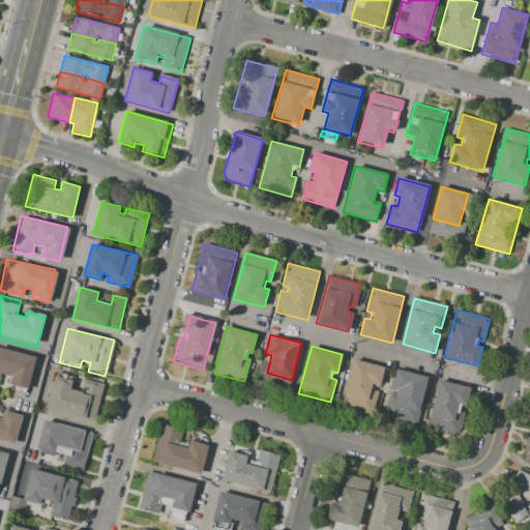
[(0,347),(37,356),(29,388),(8,383),(10,375),(0,373),(0,347)]
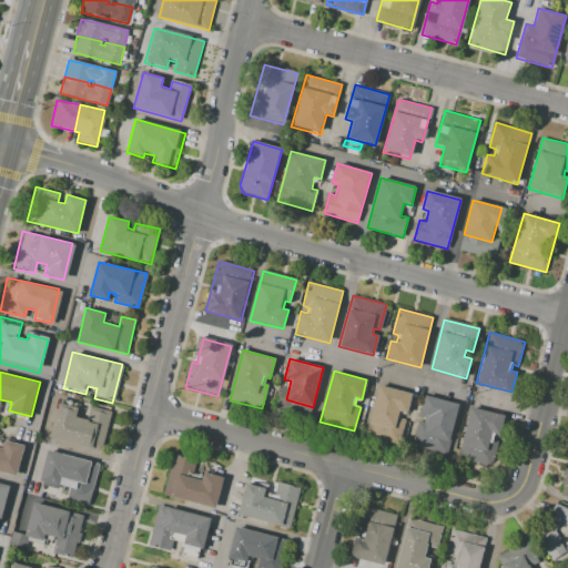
[(377,385),(413,394),(408,414),(403,412),(401,419),(406,421),(401,442),(365,433),(377,385)]
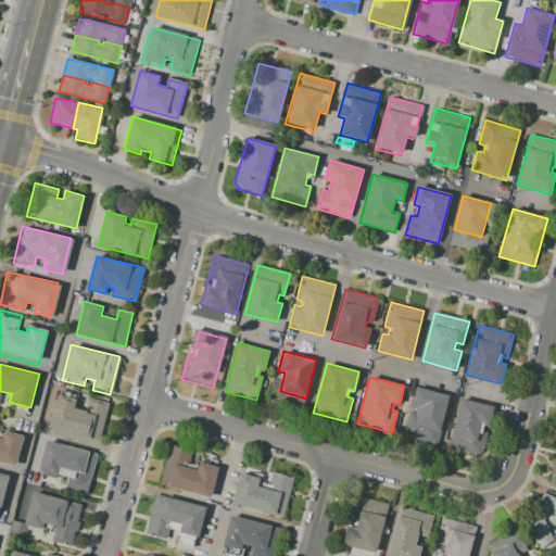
[(416,387),(450,395),(438,442),(404,432),(409,414),(415,415),(416,408),(411,407),(416,387)]
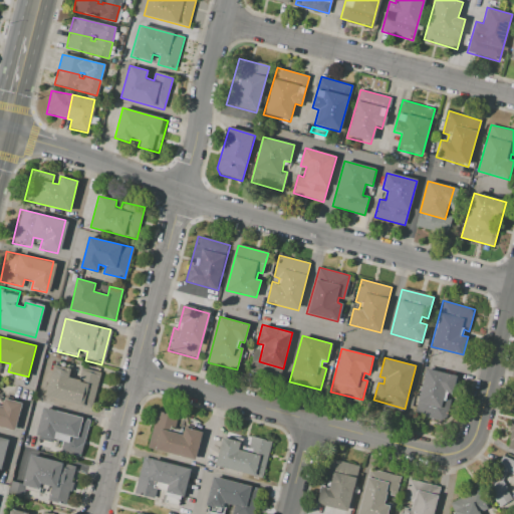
[(46,398),(54,363),(70,367),(68,376),(79,379),(81,370),(100,374),(91,410),(46,398)]
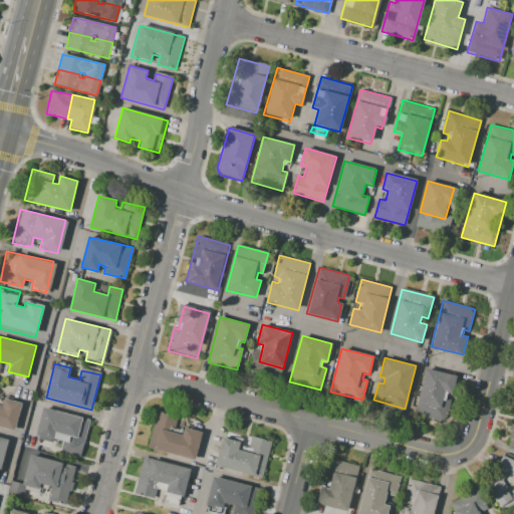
[(426,367),(458,376),(454,394),(449,393),(448,399),(452,400),(446,423),(414,414),(426,367)]
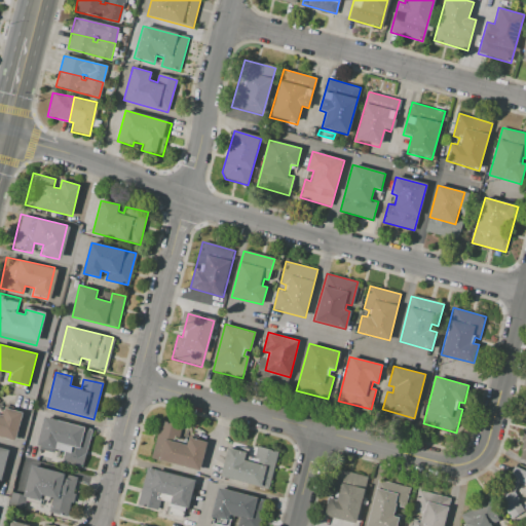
[(0,409),(2,410),(3,406),(22,410),(13,442),(0,438),(0,409)]
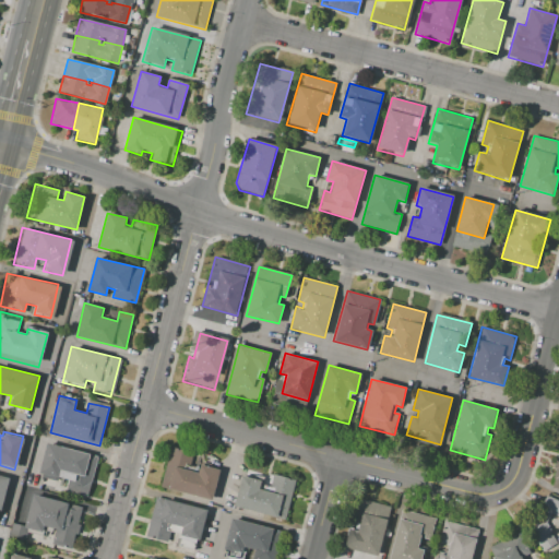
[(39,476),(48,442),(98,455),(88,495),(67,489),(69,480),(58,478),(58,480),(39,476)]
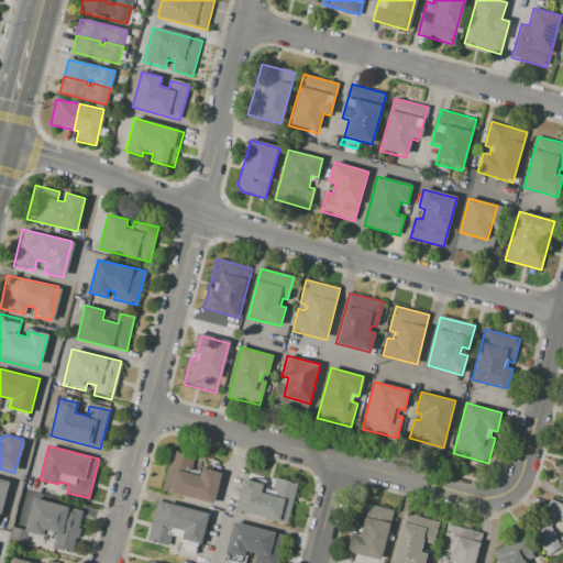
[(212,504),(162,490),(172,450),(195,456),(191,470),(188,468),(187,473),(200,476),(201,468),(221,473),(212,504)]
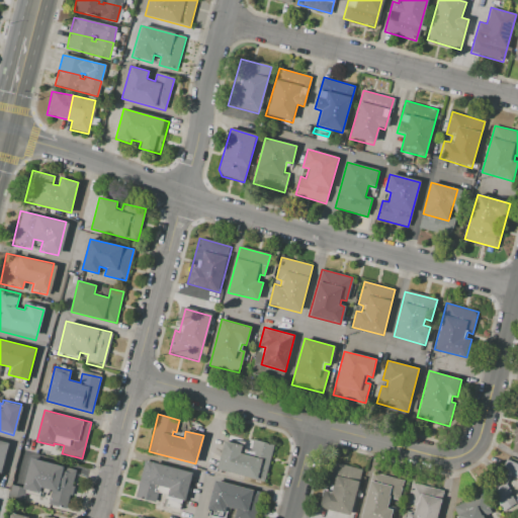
[(517,422),(516,422),(509,454),(517,456),(517,422)]
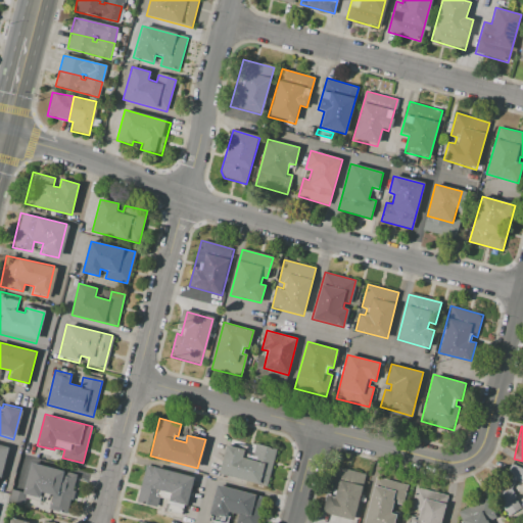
[(277,450),(267,487),(219,474),(226,445),(234,447),(235,443),(247,446),(245,454),(252,456),(255,444),(277,450)]
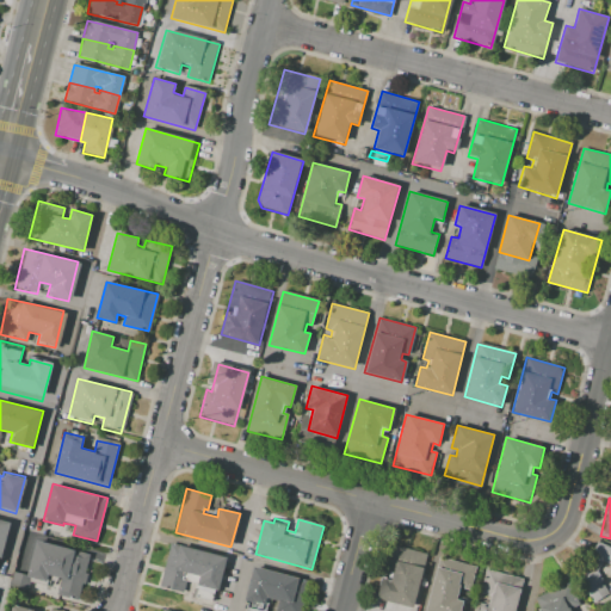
[(36,541),(74,550),(73,555),(90,560),(80,599),(56,593),(61,579),(49,575),(47,584),(26,578),(36,541)]
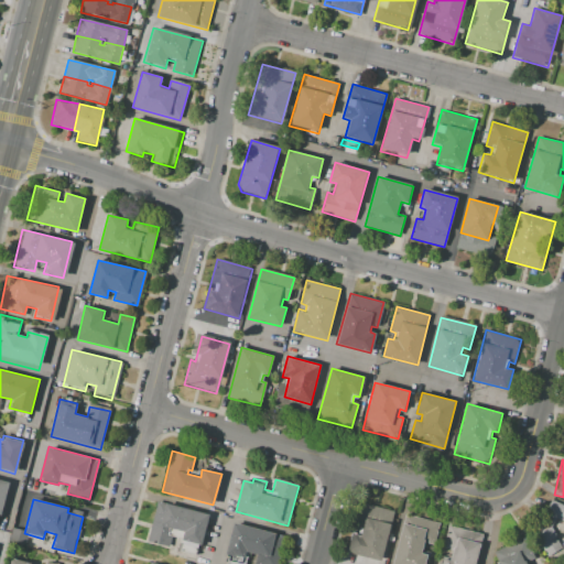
[(533,528),(533,527),(534,525),(549,506),(551,500),(563,506),(563,522),(556,519),(552,525),(563,549),(548,556),(535,530),(533,529),(533,528)]
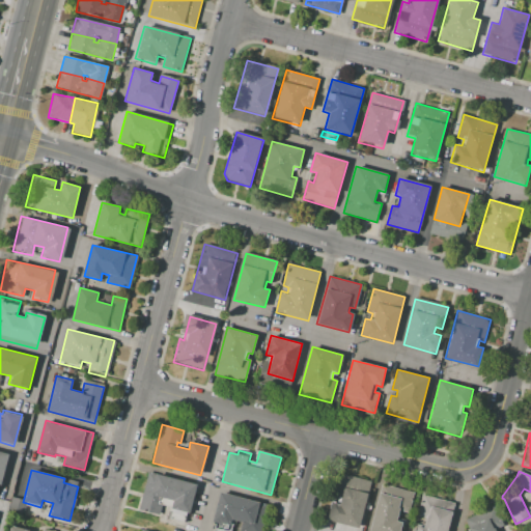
[(197,484),(190,513),(171,509),(171,508),(161,505),(158,515),(138,511),(148,472),(197,484)]
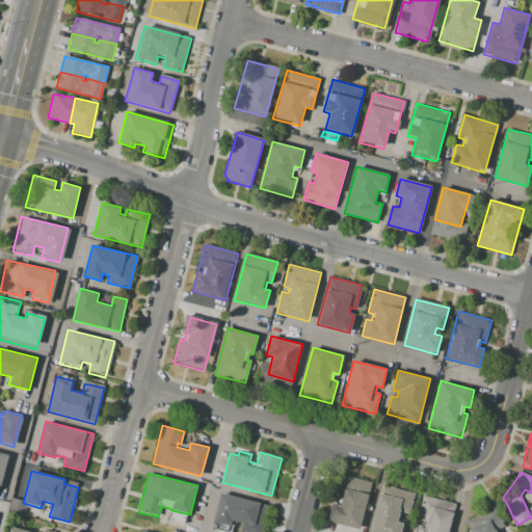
[(373,482),(361,530),(328,522),(340,474),(373,482)]
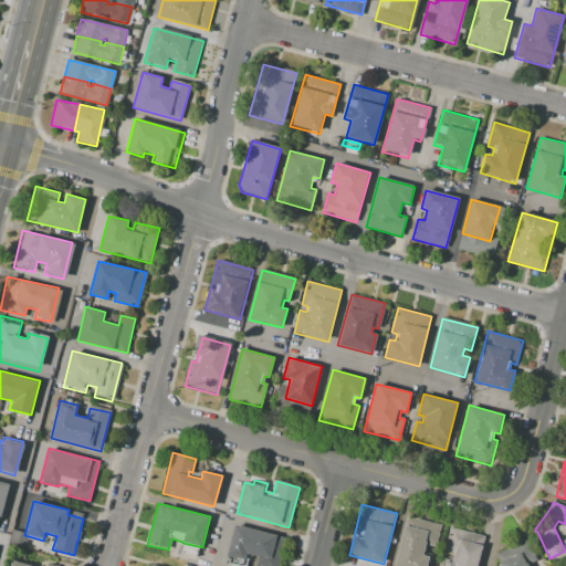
[(388,565),(402,514),(439,523),(432,547),(427,545),(423,555),(430,557),(427,565),(388,565)]
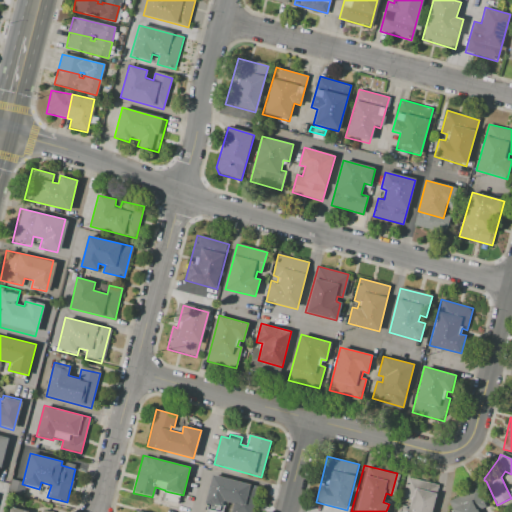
[(213,476),(259,488),(252,511),(231,511),(233,504),(223,501),(221,508),(205,504),(213,476)]
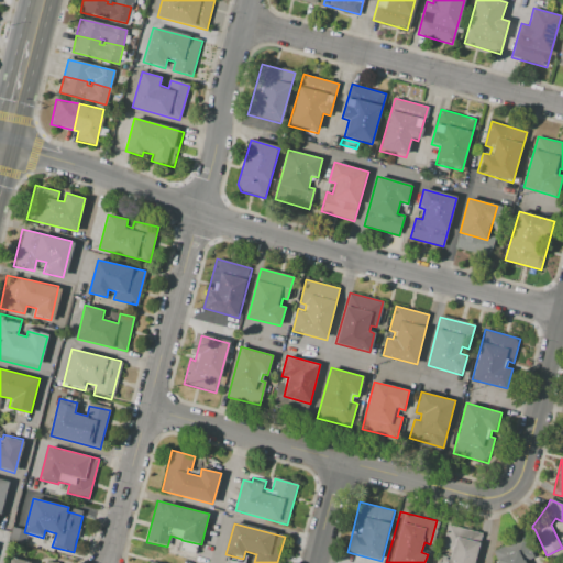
[(448,525),(482,533),(474,562),(438,562),(440,555),(449,558),(451,550),(442,548),(448,525)]
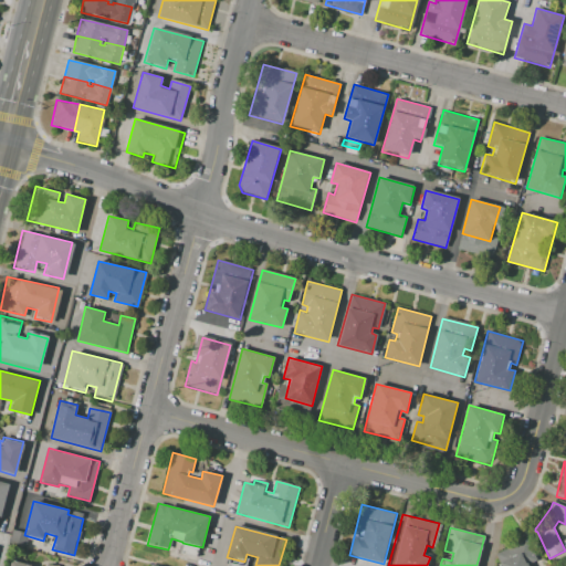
[(501,565),(495,554),(527,538),(537,559),(528,564),(530,565),(501,565)]
